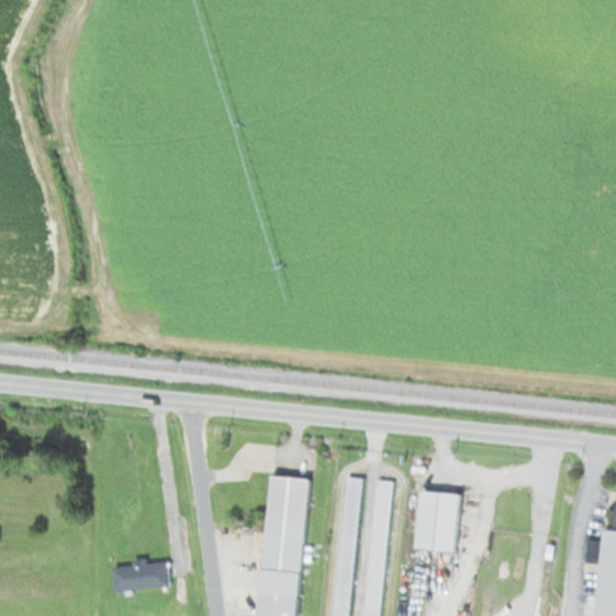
[(332,615),(348,615),(362,475),(347,474),(332,615)]
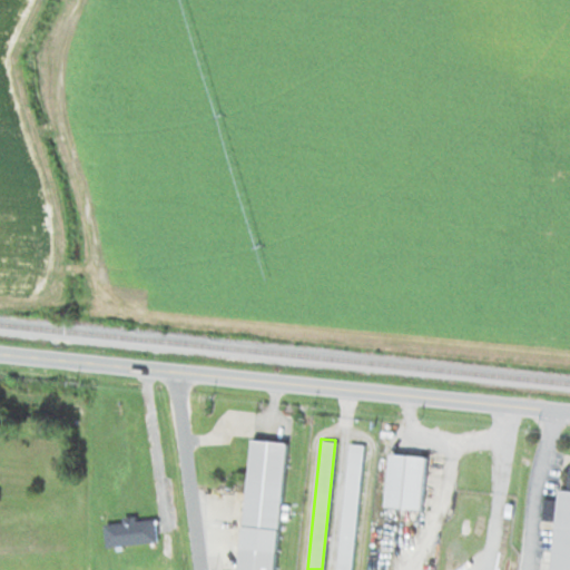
[(351,569),(362,443),(346,442),(335,569),(351,569)]
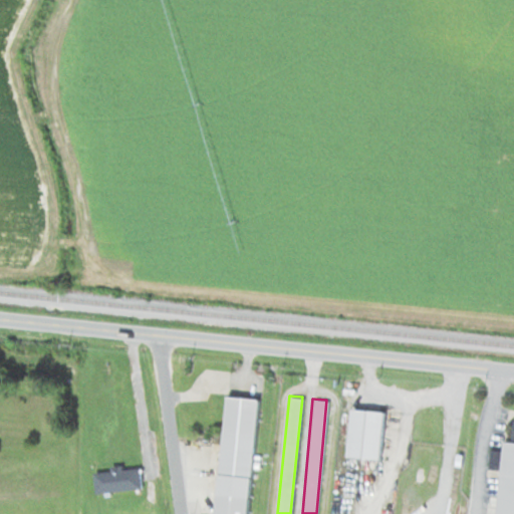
[(260,403),(253,478),(218,474),(225,400),(260,403)]
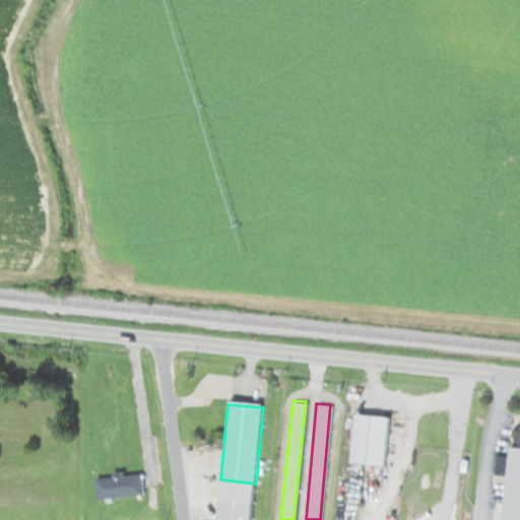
[(356,463),(360,415),(392,417),(388,466),(356,463)]
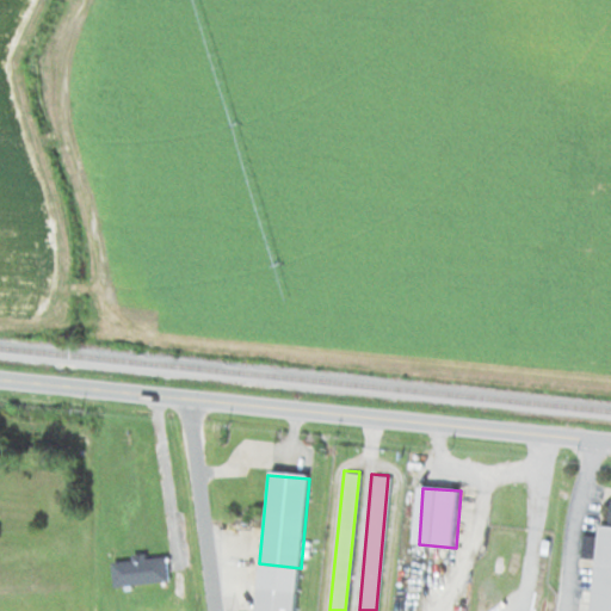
[(587,610),(610,610),(610,522),(600,522),(599,534),(584,532),(581,555),(592,556),(587,610)]
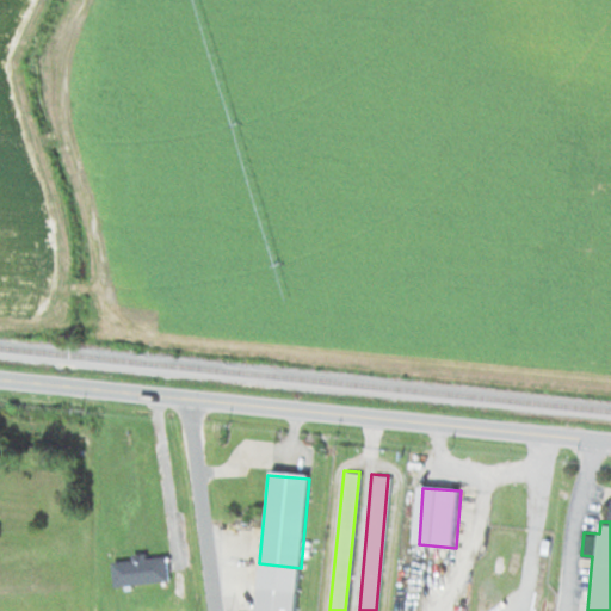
[(112,557),(113,584),(167,580),(166,555),(112,557)]
